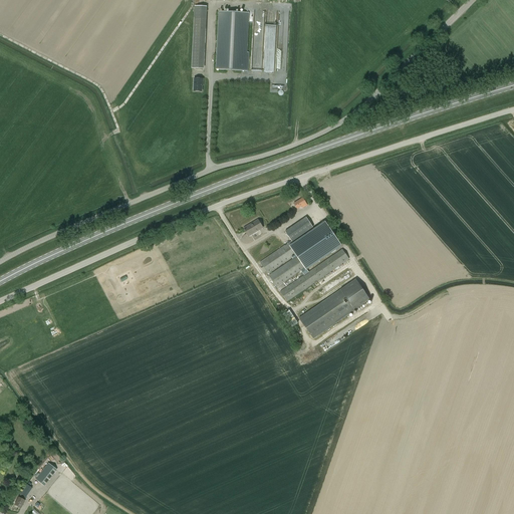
[(246,52),(248,12),(220,11),(217,69),(248,70),(249,52),(246,52)]
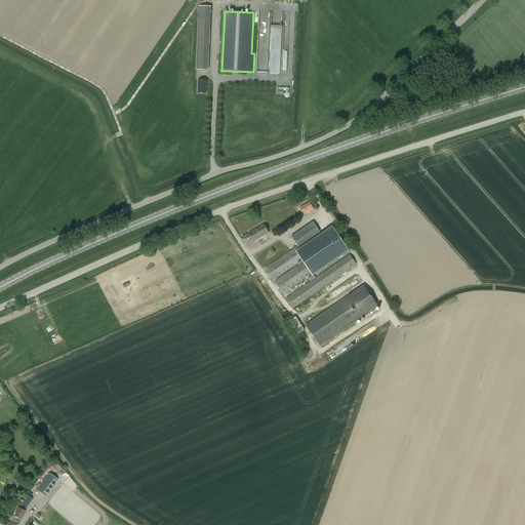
[(266,64),(261,71),(269,68),(270,69),(275,69),(280,72),(280,66),(283,75),(292,76),(293,64),(282,64),(285,11),(275,11),(270,19),(271,12),(260,11),(259,36),(272,33),(265,45),(261,45),(263,42),(260,36),(260,42),(259,38),(258,50),(270,46),(270,53),(258,53),(258,56),(281,57),(263,64),(266,64)]
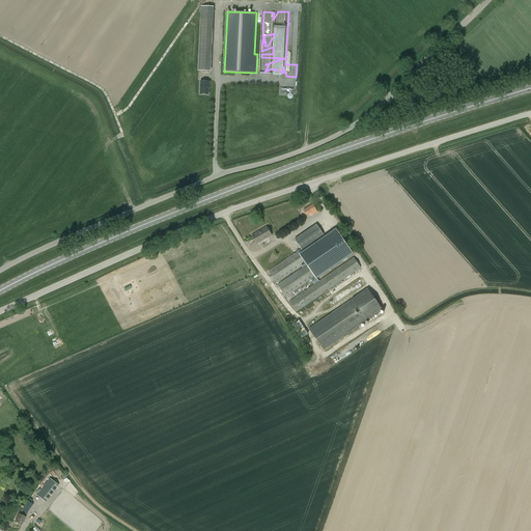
[(201,18),(198,71),(208,71),(212,19),(201,18)]
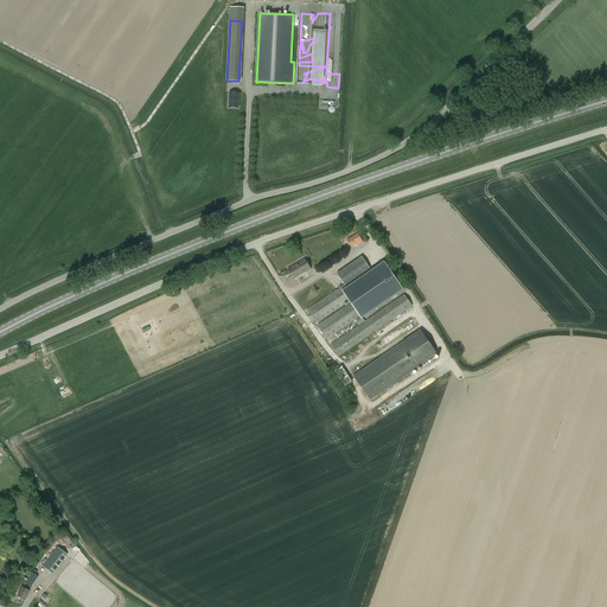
[(241,94),(229,93),(229,108),(238,108),(240,98),(241,94)]
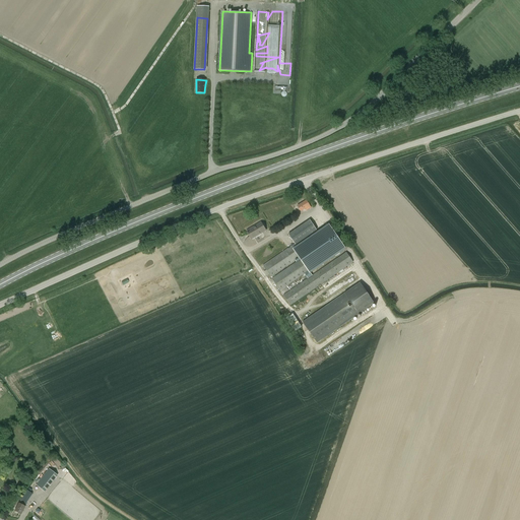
[(307,210),(311,207),(307,200),(298,205),(301,211),(306,208),(307,210)]
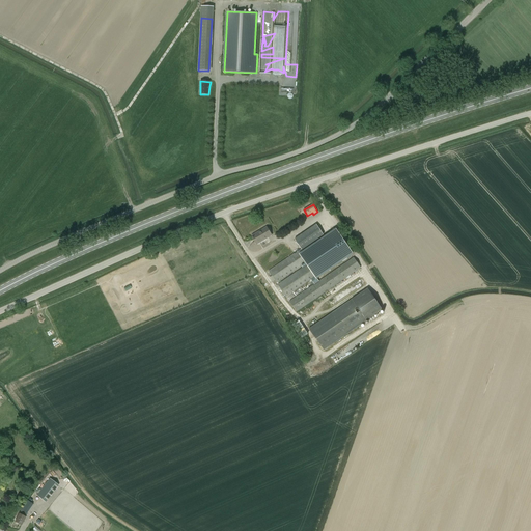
[(324,234),(316,224),(295,239),(302,250),(324,234)]
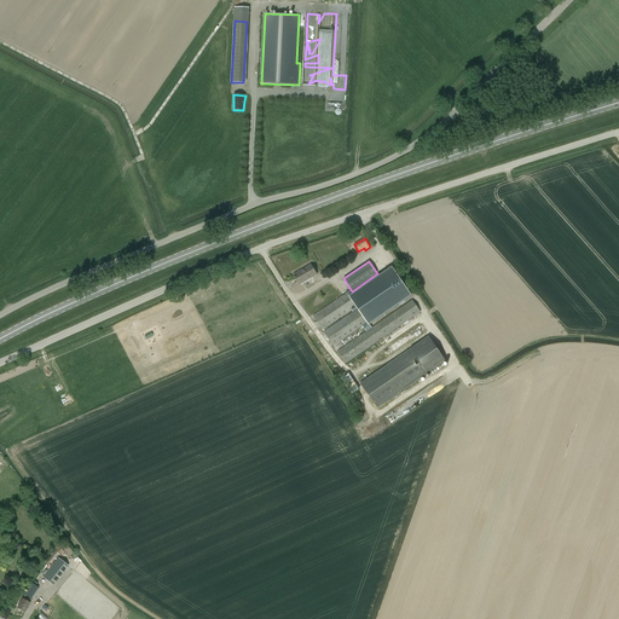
[(299,284),(317,275),(312,266),(301,272),(301,271),(294,275),(299,284)]
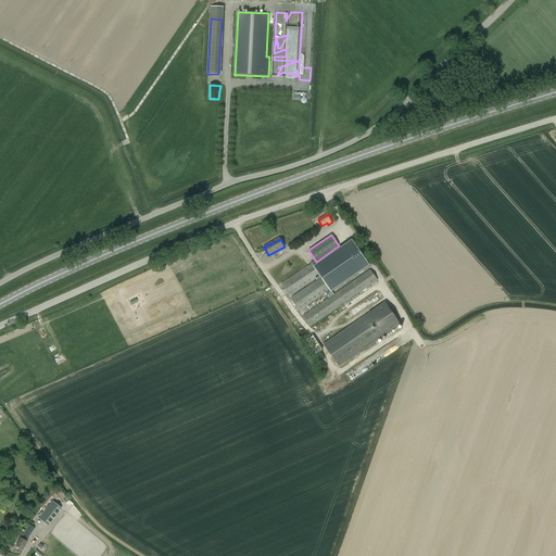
[(311,327),(368,287),(378,280),(370,269),(344,287),(333,294),(331,290),(368,265),(351,239),(316,263),(315,261),(312,263),(281,283),(283,287),(290,297),(316,279),(316,280),(306,287),(291,298),(300,311),(326,293),(329,298),(303,315),(311,327)]
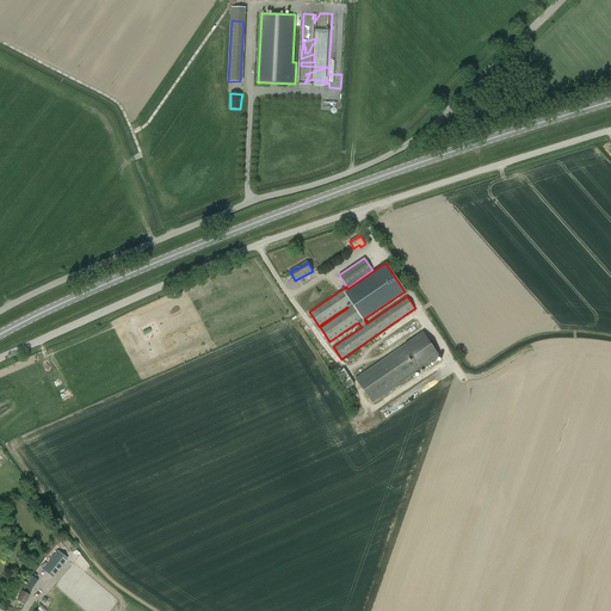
[(372,403),(440,358),(423,333),(356,380),(372,403)]
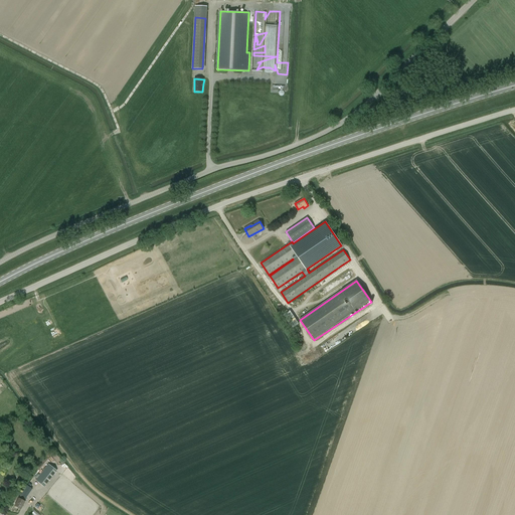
[(34,486),(41,492),(56,475),(47,468),(34,486)]
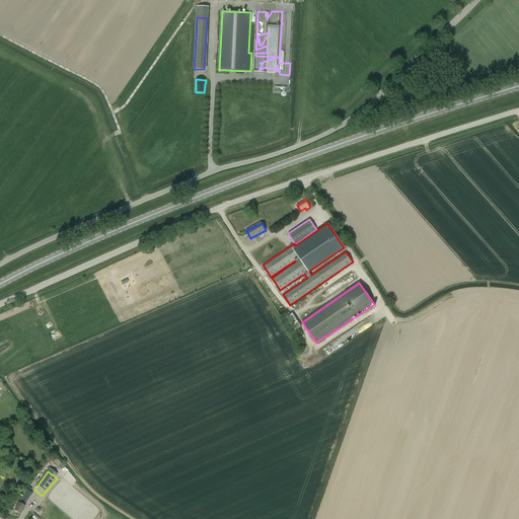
[(23,493),(20,498),(19,502),(18,502),(14,510),(21,513),(25,506),(27,502),(24,500),(27,495),(23,493)]
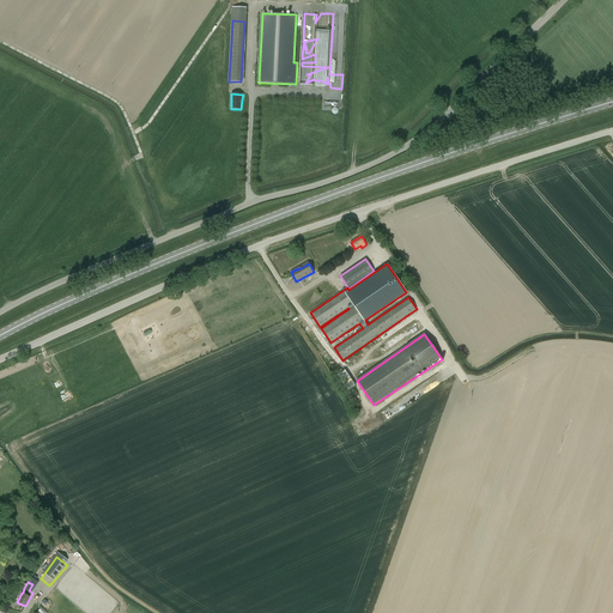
All buildings are outlined.
